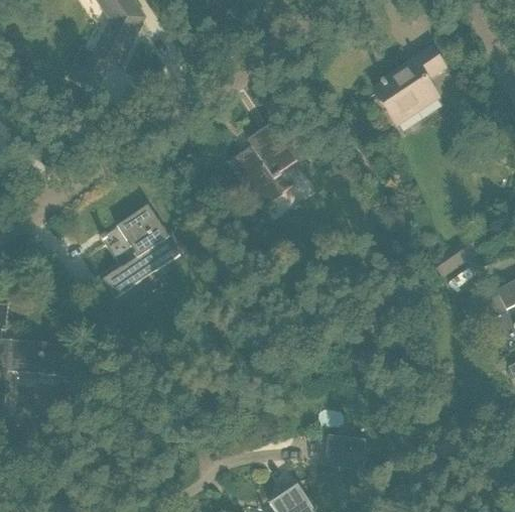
[(65,75),(95,90),(109,61),(119,67),(143,15),(133,0),(97,0),(109,18),(93,50),(81,43),(65,75)]
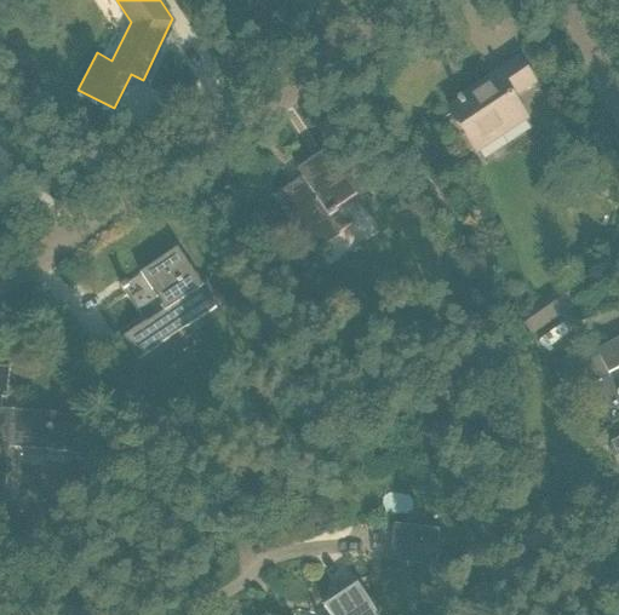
[(510,93),(533,79),(517,56),(488,75),(492,80),(463,99),(459,95),(456,97),(459,102),(450,108),(473,143),(521,110),(510,93)]
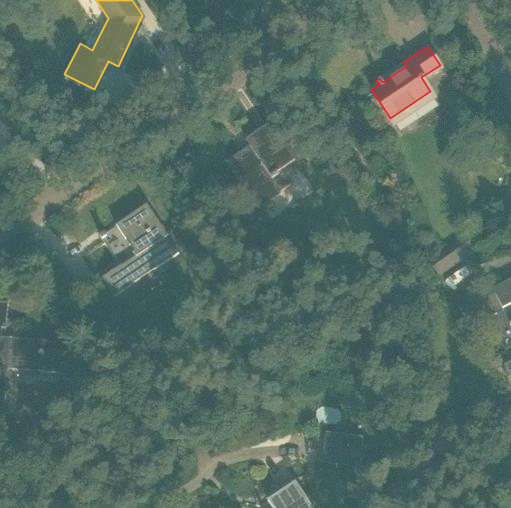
[(229,159),(240,175),(259,203),(290,182),(280,167),(294,158),(269,121),(244,137),(249,145),(229,159)]
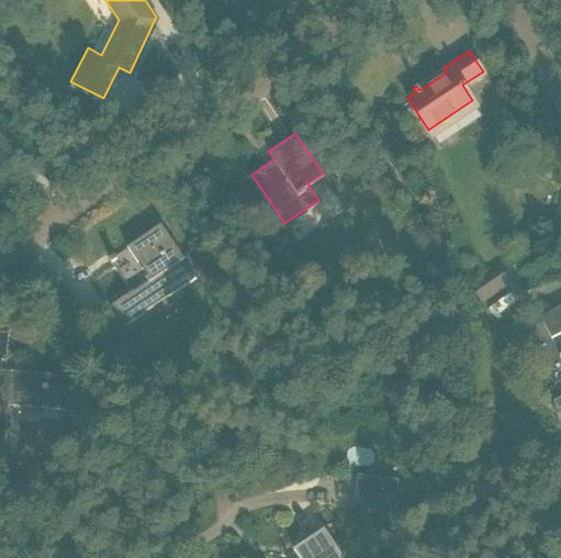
[(127,287),(130,291),(114,302),(114,301),(111,303),(124,323),(194,276),(159,223),(109,257),(128,286),(127,287)]
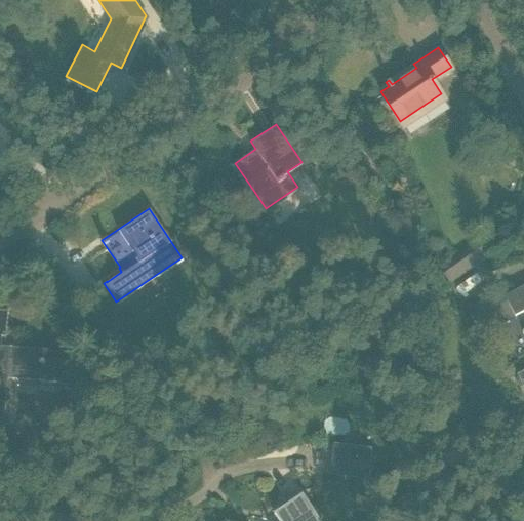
[(436,268),(446,282),(487,253),(477,240),(436,268)]
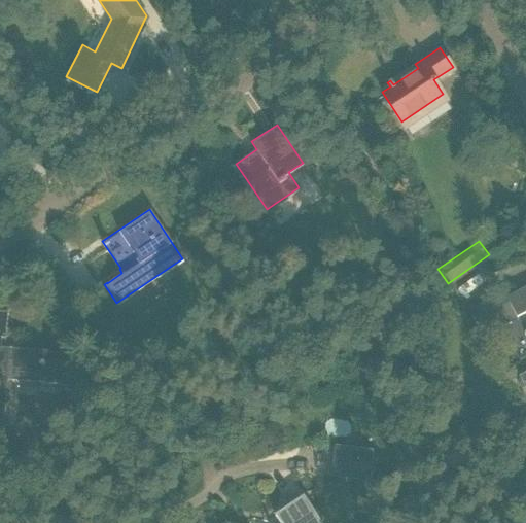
[(525,330),(524,332),(525,335),(525,285),(505,297),(516,315),(525,330)]
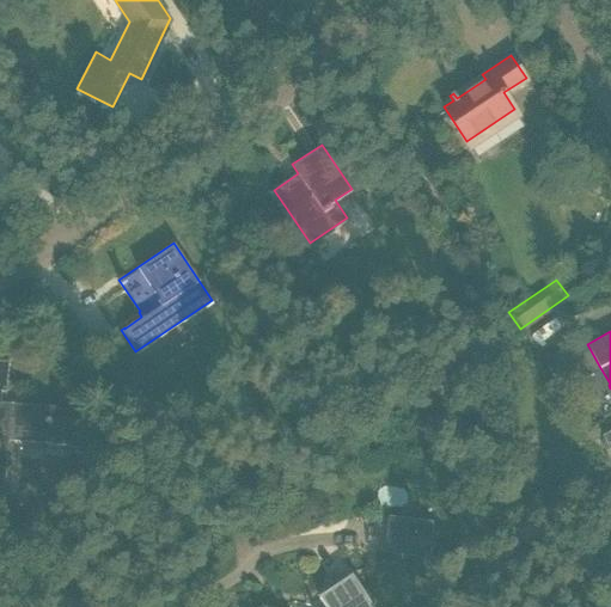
[(0,495),(1,496),(4,473),(8,439),(8,429),(46,433),(44,442),(46,442),(77,446),(80,408),(49,405),(0,400),(0,388),(5,390),(6,384),(8,360),(0,357),(0,495)]
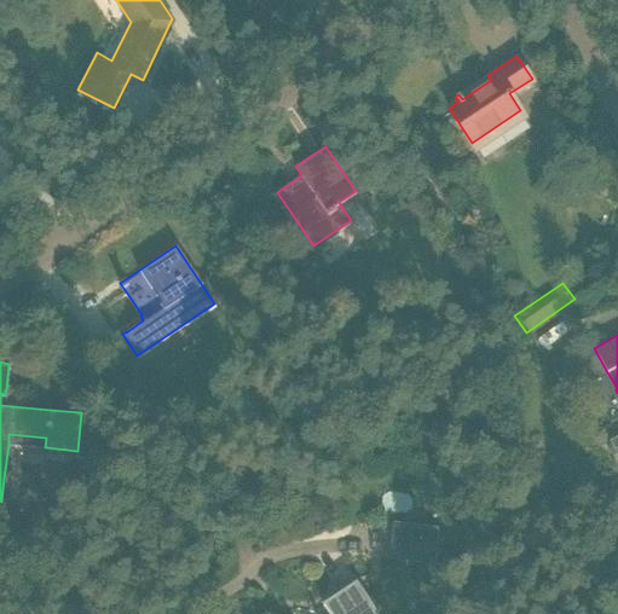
[(617,515),(611,504),(595,514),(601,523),(605,528),(617,520),(617,515)]
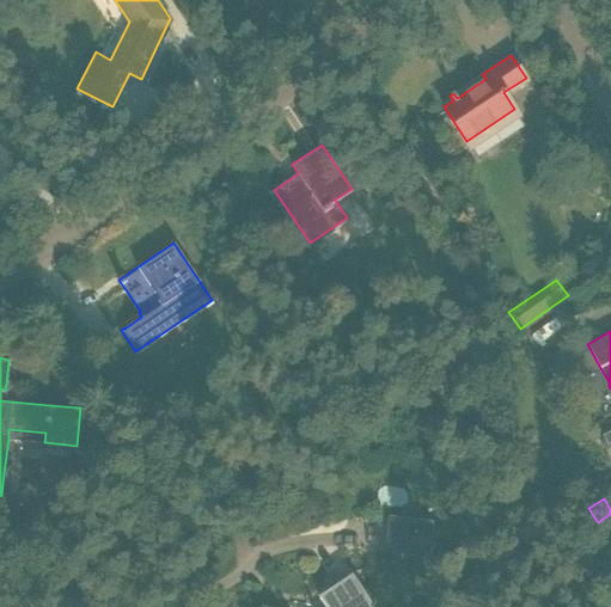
[(389,515),(386,528),(431,533),(432,520),(408,516),(408,515),(389,513),(389,515)]
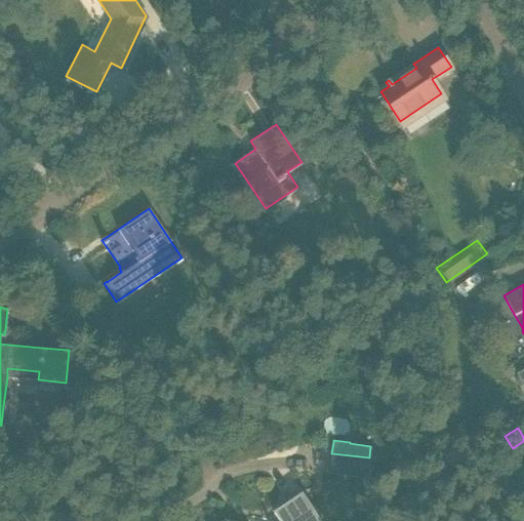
[(279,520),(318,520),(320,520),(300,492),(273,511),(279,520)]
